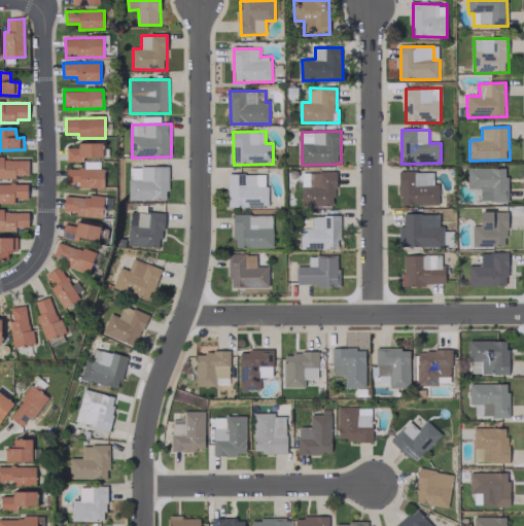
[(68,163),(83,162),(83,159),(104,158),(103,143),(79,143),(79,148),(68,148),(68,163)]
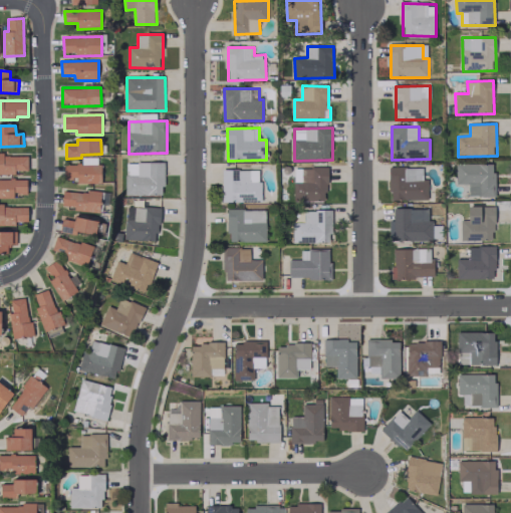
[(0,174),(16,175),(16,172),(29,172),(29,156),(0,155),(0,174)]
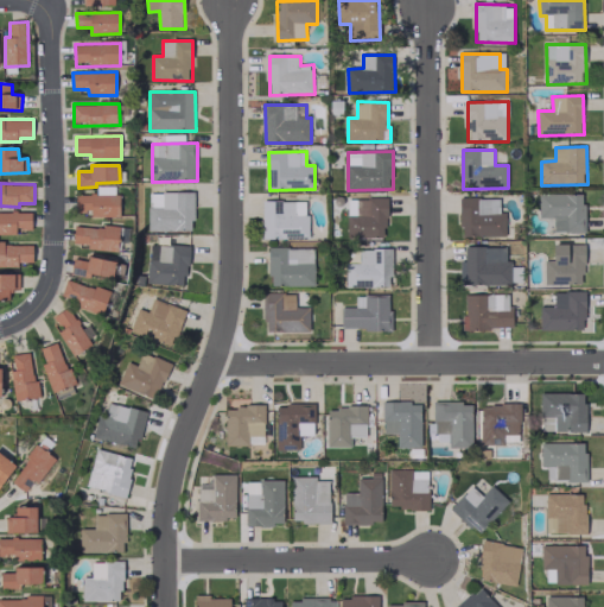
[(120,217),(120,188),(97,188),(97,195),(78,195),(78,212),(93,213),(93,216),(120,217)]
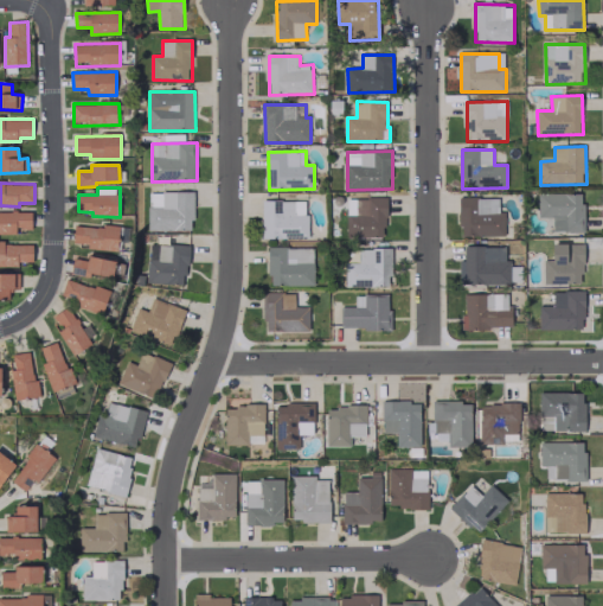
[(149,231),(194,230),(194,192),(149,192),(149,231)]
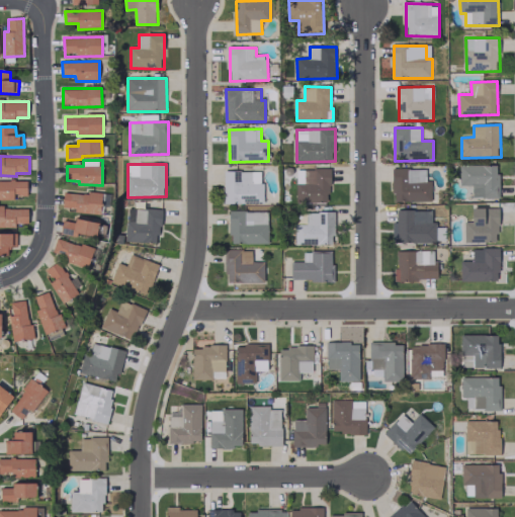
[(500,166),(460,165),(460,186),(474,186),(474,198),(499,198),(500,166)]
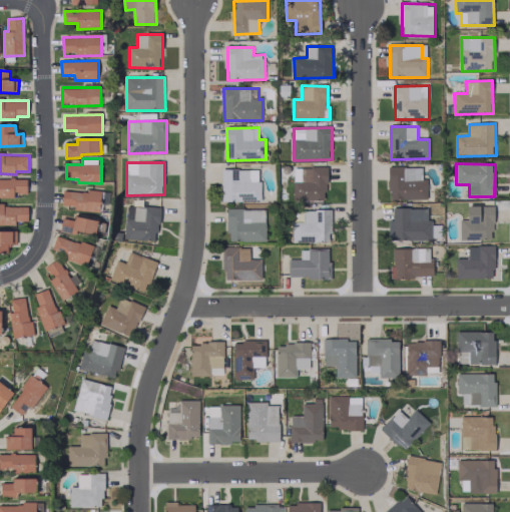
[(327,167),(303,168),(303,175),(295,175),(295,201),(328,200),(327,167)]
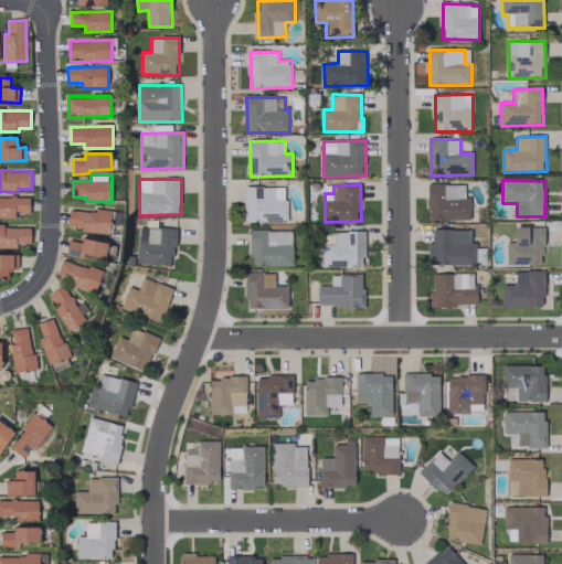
[(430,221),(472,220),(472,198),(466,198),(466,184),(430,184),(430,221)]
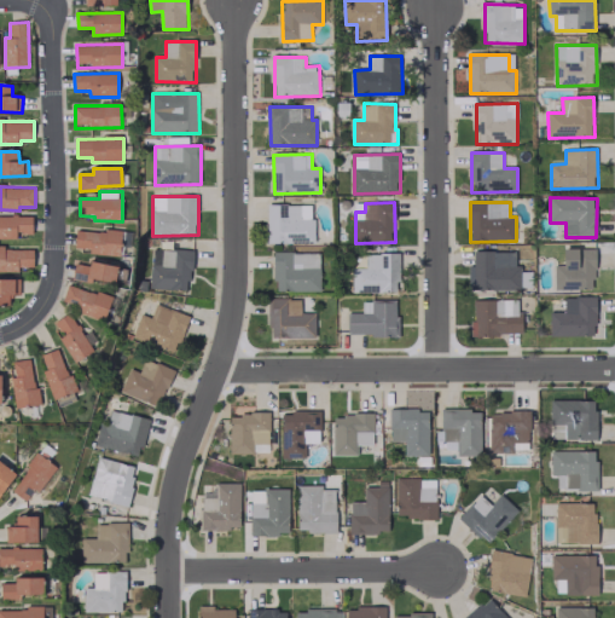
[(314,244),(314,206),(270,206),(270,244),(314,244)]
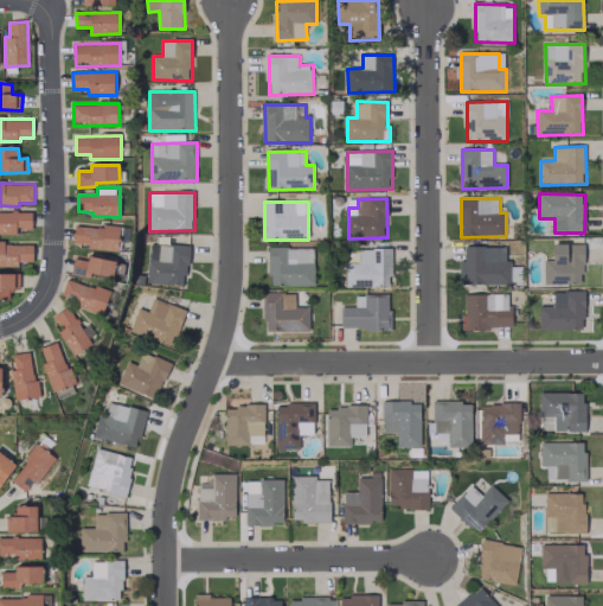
[(0,234),(33,234),(33,212),(0,212),(0,234)]
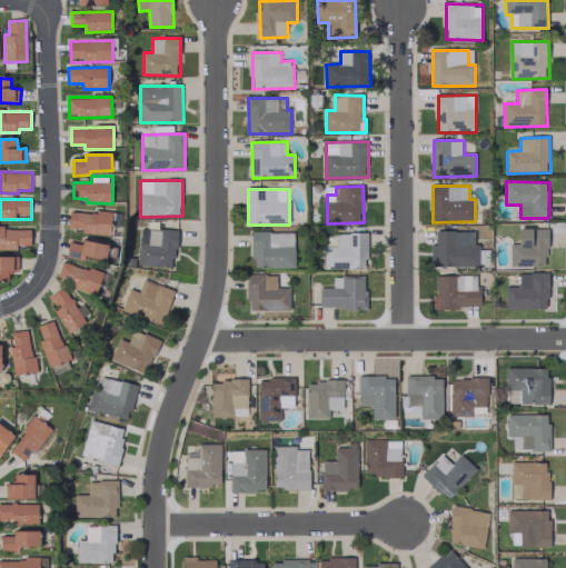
[(70,232),(112,233),(113,213),(71,211),(70,232)]
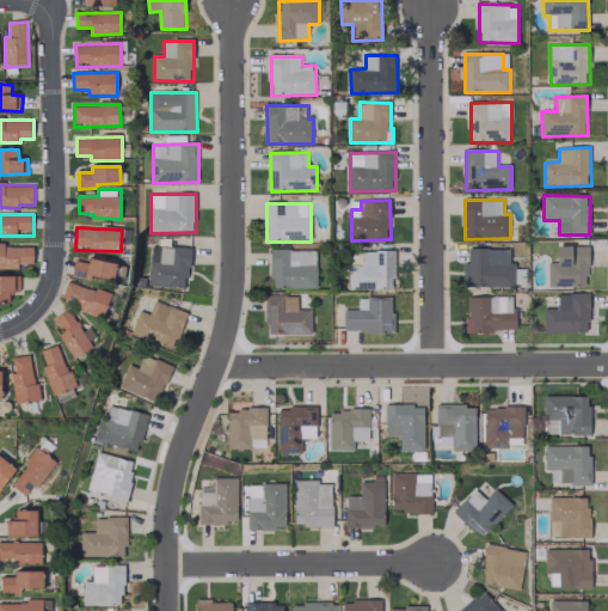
[(0,269),(20,269),(20,264),(35,264),(35,245),(0,245),(0,269)]
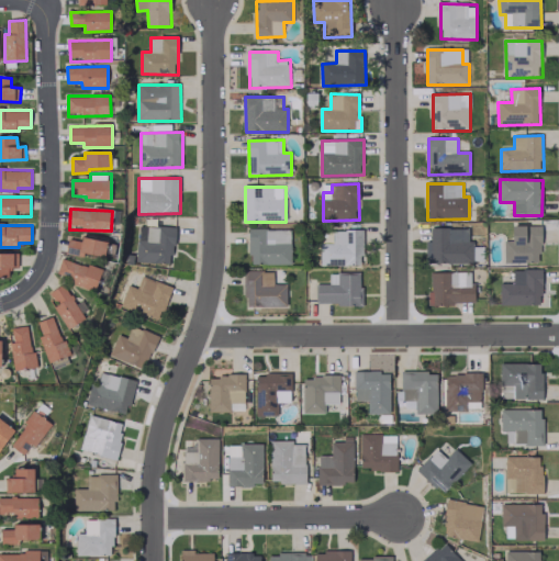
[(176,227),(140,226),(138,262),(174,265),(176,227)]
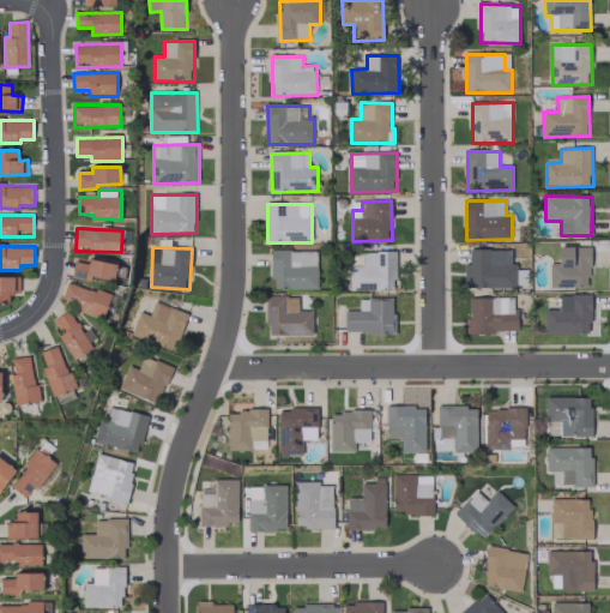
[(551,288),(592,287),(591,247),(560,247),(561,263),(551,264),(551,288)]
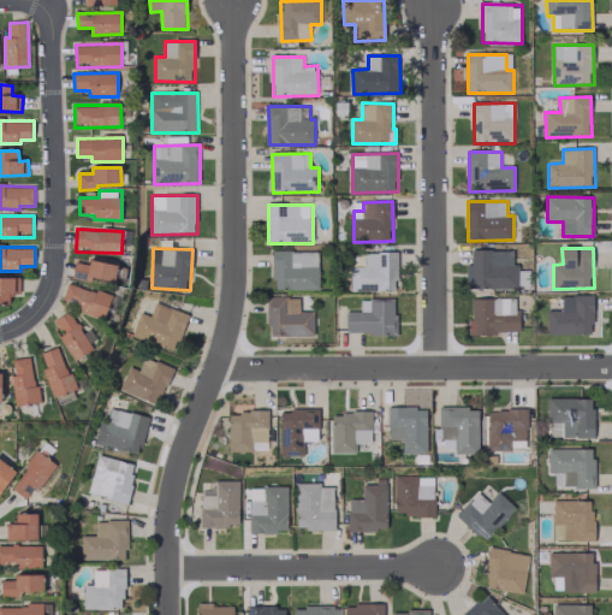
[(520,289),(518,264),(515,264),(515,250),(473,252),(473,266),(468,266),(468,290),(520,289)]
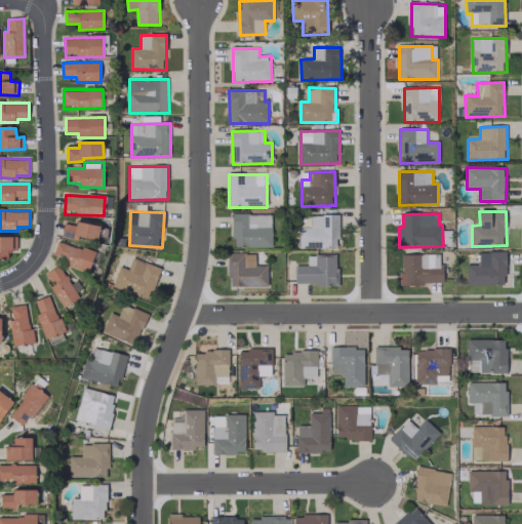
[(273,247),(273,214),(233,214),(234,247),(273,247)]
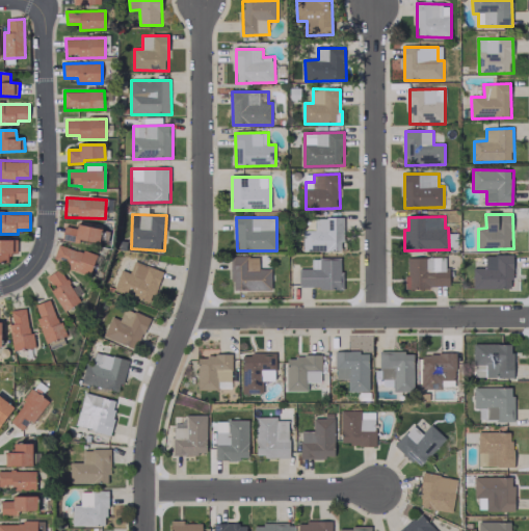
[(303,251),(344,253),(344,218),(316,218),(316,231),(305,231),(303,251)]
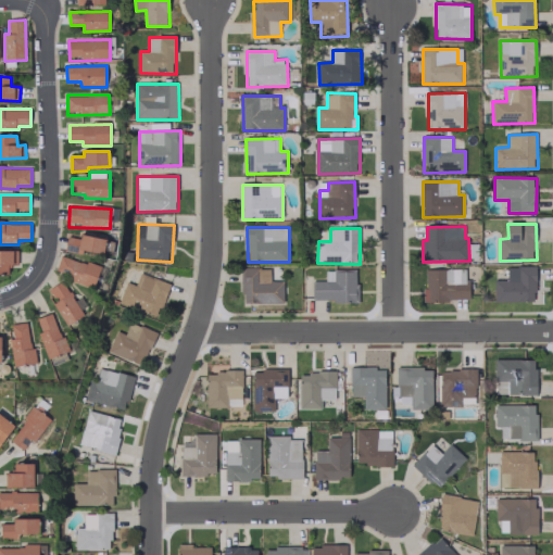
[(105,254),(108,239),(82,235),(82,239),(68,237),(66,252),(84,254),(84,251),(105,254)]
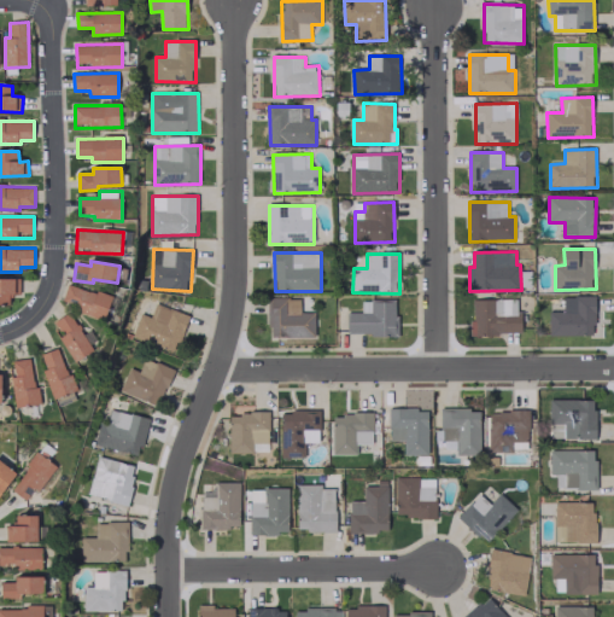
[(21,279),(0,279),(0,304),(11,304),(11,295),(22,295),(21,279)]
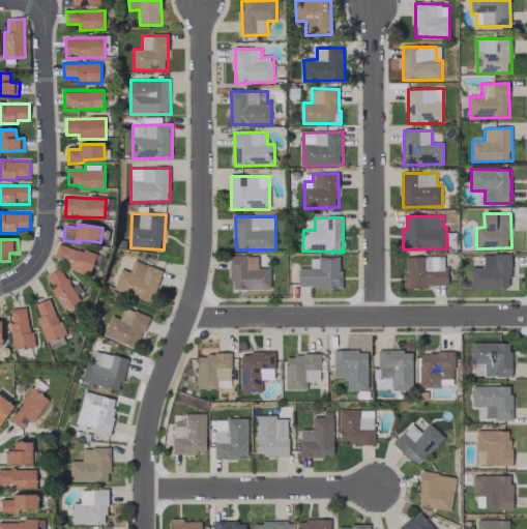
[(97,256),(60,242),(53,261),(90,274),(97,256)]
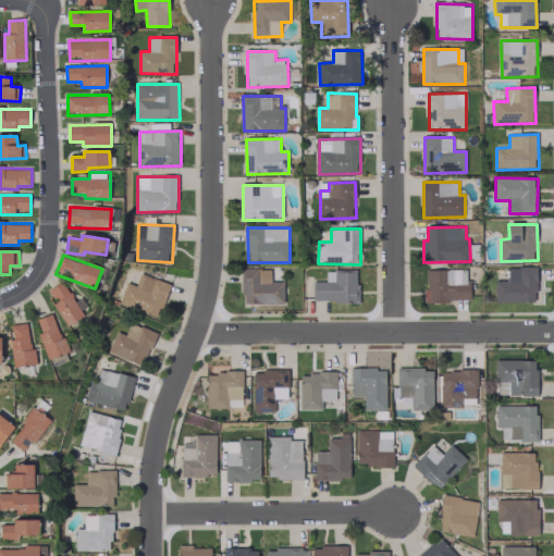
[(537,268),(509,268),(509,282),(496,282),(497,303),(538,303),(537,268)]
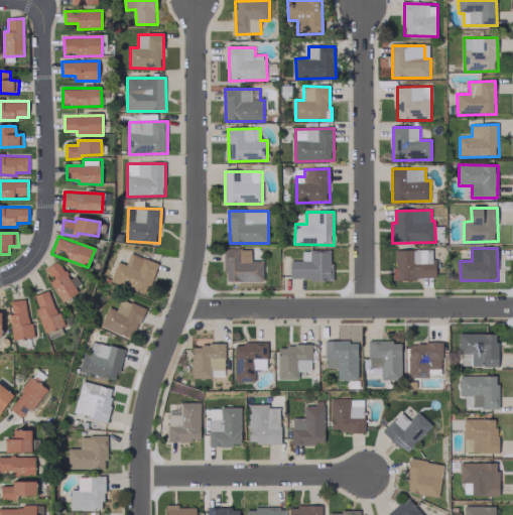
[(264,281),(264,261),(252,261),(252,249),(225,250),(226,282),(264,281)]
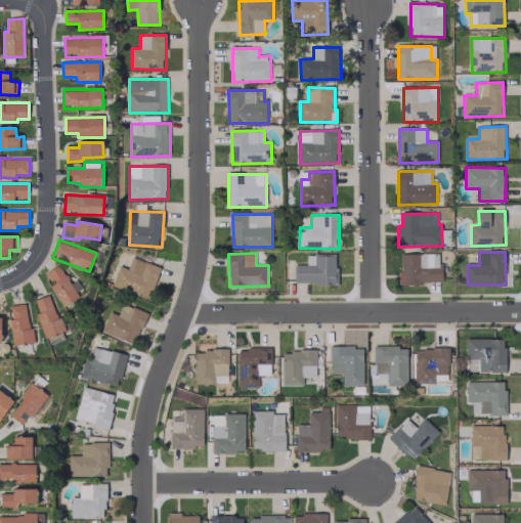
[(338,254),(308,255),(308,265),(295,265),(296,285),(339,285),(338,254)]
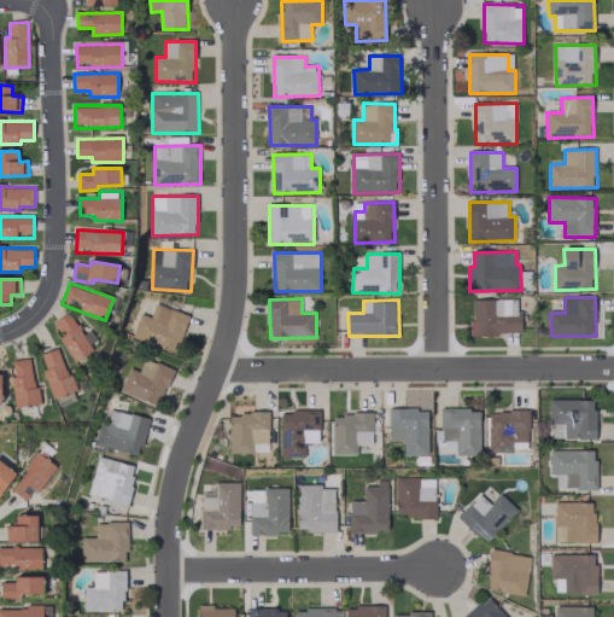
[(473,301),(474,336),(521,335),(520,300),(473,301)]
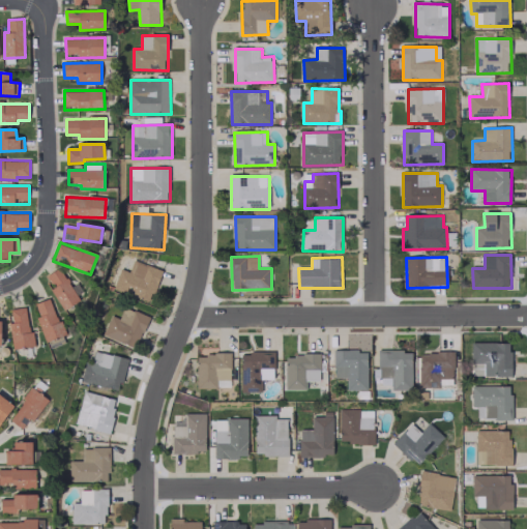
[(163,270),(135,261),(130,272),(121,269),(115,291),(152,303),(163,270)]
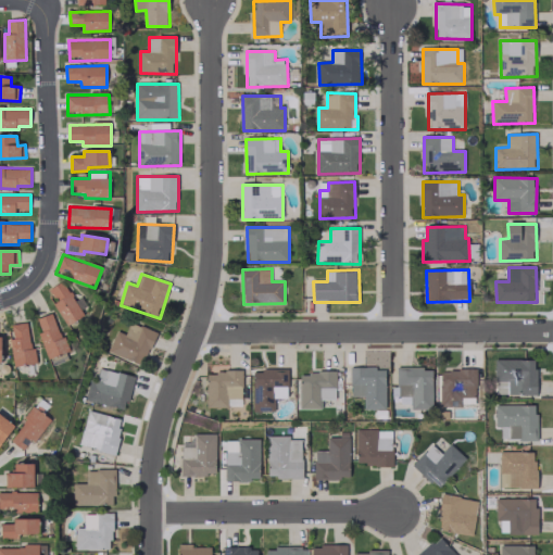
[(85,316),(64,281),(51,289),(59,302),(54,304),(67,326),(85,316)]
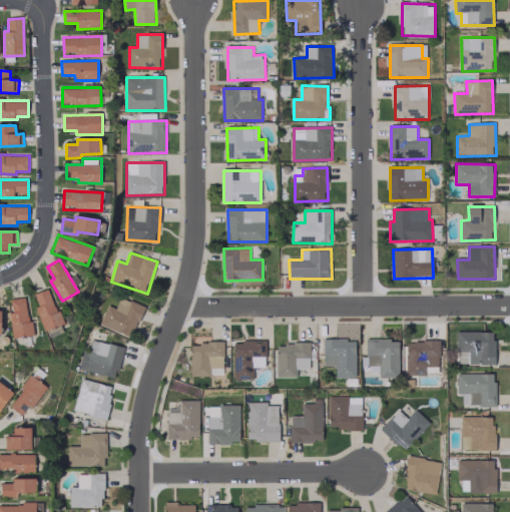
[(33,295),(46,331),(64,325),(50,289),(33,295)]
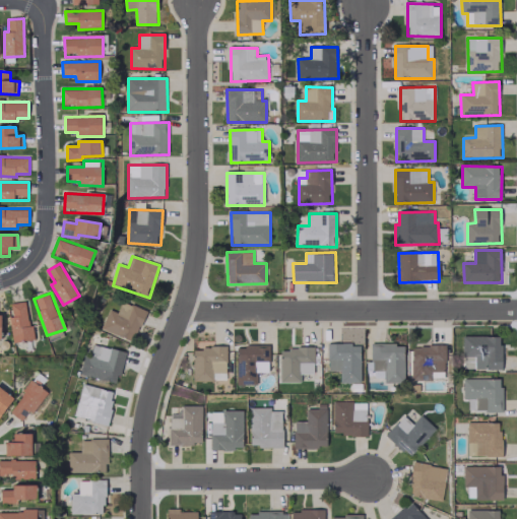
[(34,340),(27,302),(12,304),(14,317),(10,318),(14,343),(34,340)]
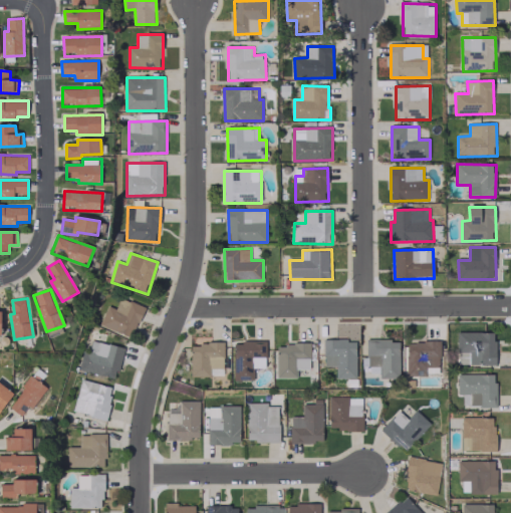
[(116,309),(109,306),(101,324),(132,338),(146,308),(121,298),(116,309)]
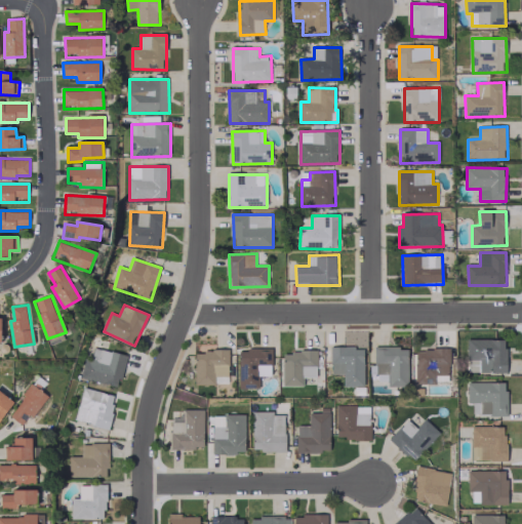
[(508,373),(508,339),(469,340),(469,373),(508,373)]
